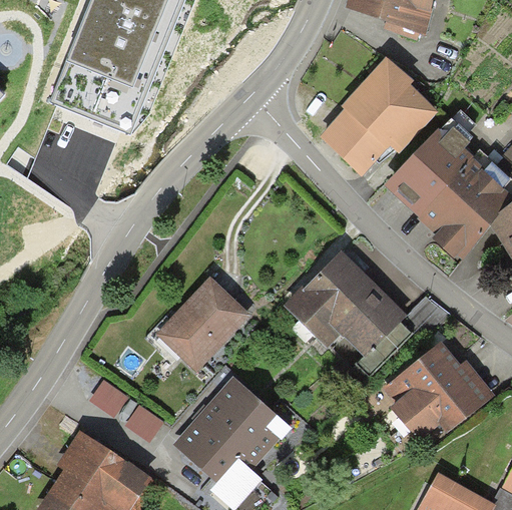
[(89,0),(50,99),(81,111),(130,131),(182,0),(89,0)]
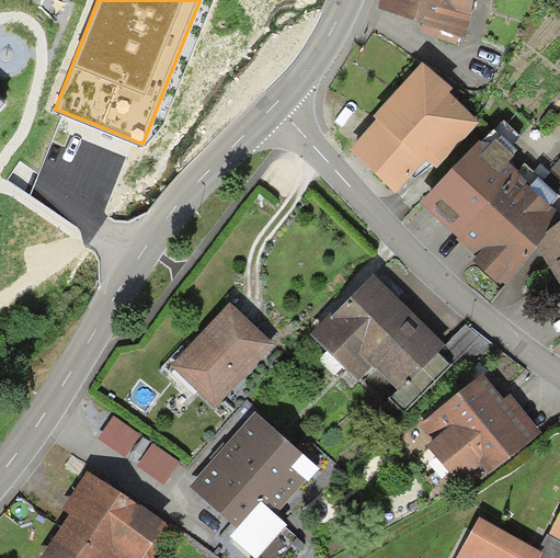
[(377,0),(376,7),(420,23),(418,30),(425,32),(456,41),(457,35),(467,36),(475,0),(377,0)]
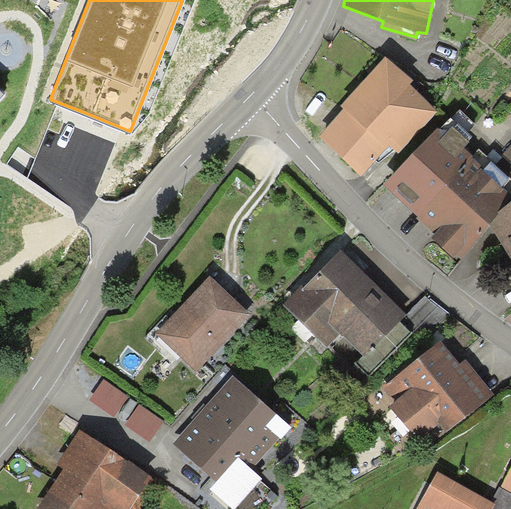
[(413,80),(385,56),(340,104),(344,107),(387,147),(389,144),(398,152),(437,110),(409,84),(413,80)]
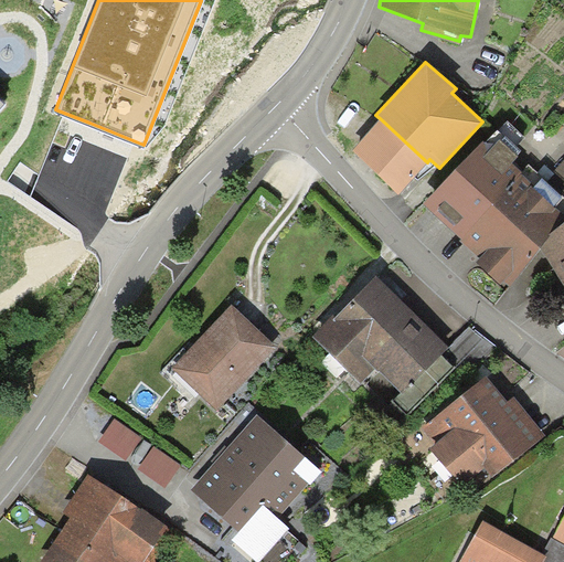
[(427,162),(380,118),(352,149),(398,192),(427,162)]
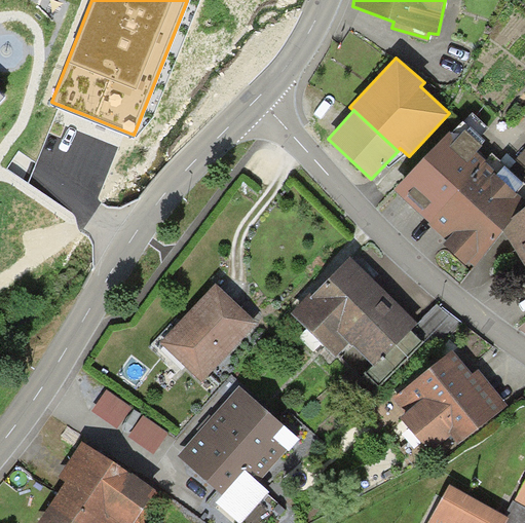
[(524,203),(450,131),(392,189),(429,221),(425,223),(446,239),(443,244),(463,265),(467,261),(474,266),(502,231),(518,212),(524,203)]
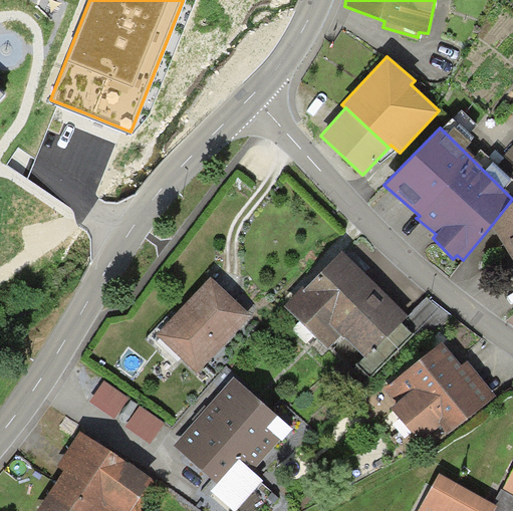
[(512,177),(512,141),(501,155),(503,156),(497,163),(512,177)]
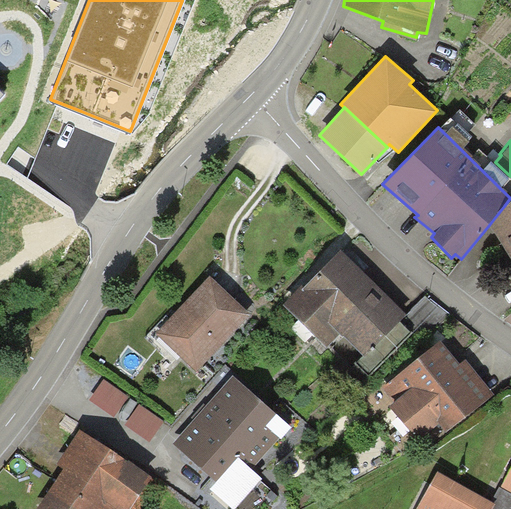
[(510,263),(510,200),(504,206),(489,225),(509,261),(510,263)]
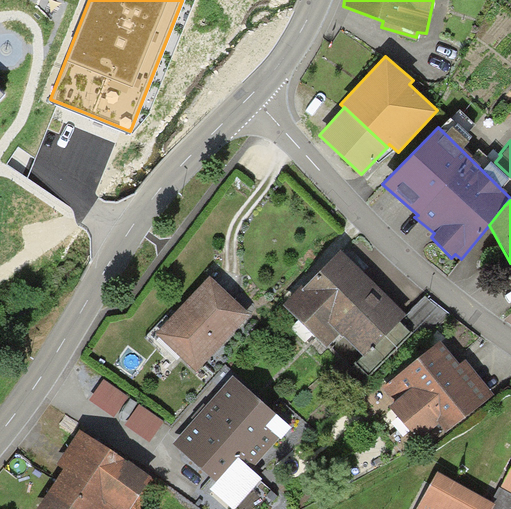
[(371,279),(340,249),(302,288),(301,287),(284,304),(327,346),(339,333),(364,356),(406,313),(371,279)]
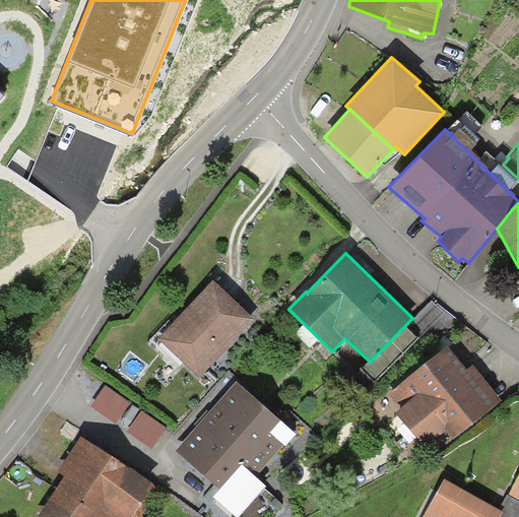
[(254,317),(213,279),(158,337),(200,376),(254,317)]
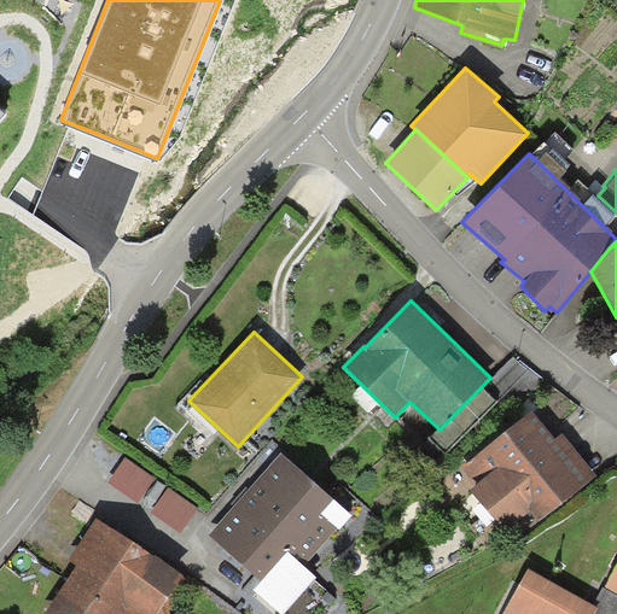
[(549,432),(530,409),(460,467),(476,486),(470,491),(504,531),(529,509),(539,521),(595,474),(562,432),(554,438),(549,432)]
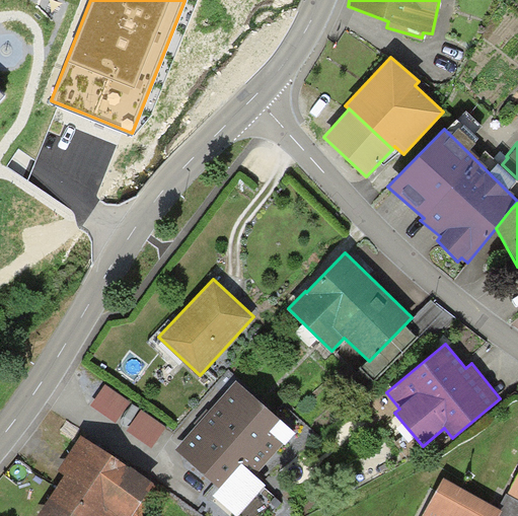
[(279,420),(235,380),(206,413),(173,449),(218,488),(240,462),(255,475),(284,444),(269,431),(279,420)]
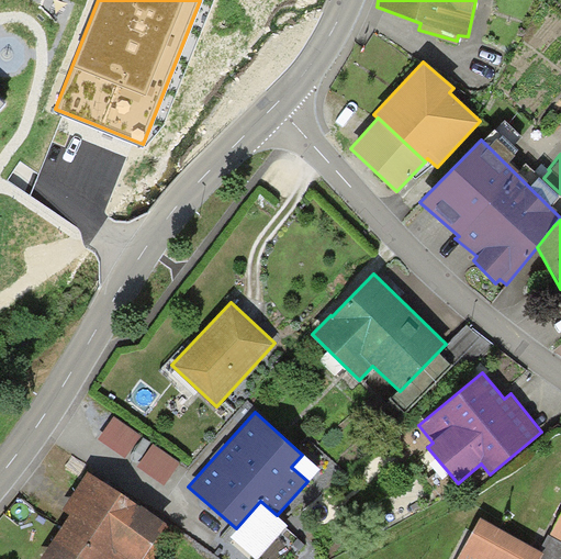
[(123,457),(139,433),(113,414),(97,438),(123,457)]
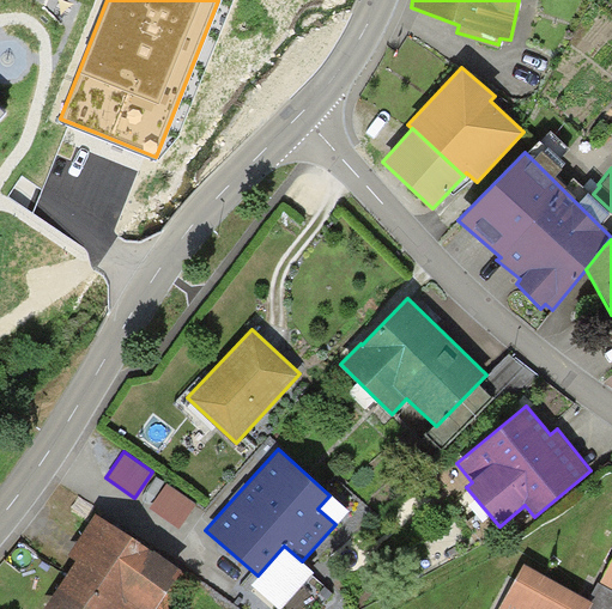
[(195,501),(167,481),(150,506),(179,527),(195,501)]
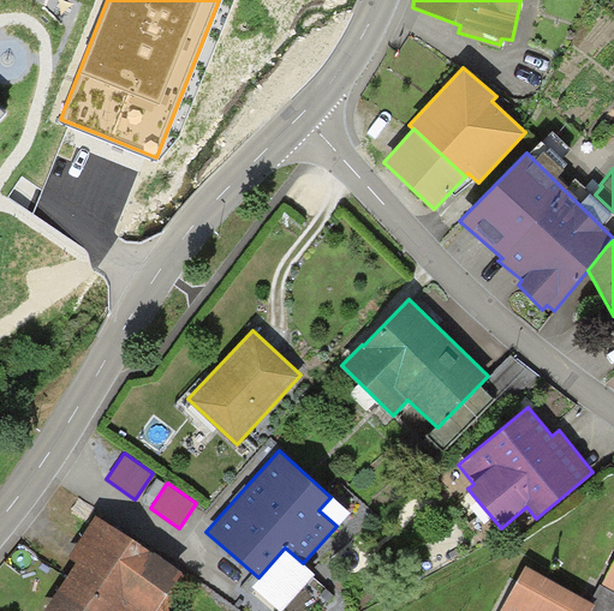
[(155,610),(182,574),(95,514),(66,556),(76,562),(42,610),(135,610),(137,609),(139,610),(155,610)]
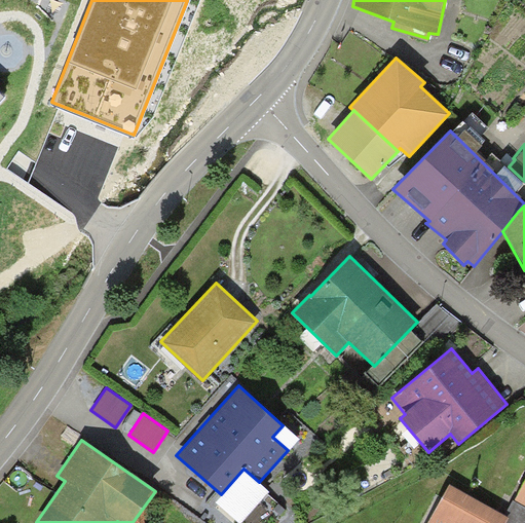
[(524,477),(513,498),(524,505),(524,477)]
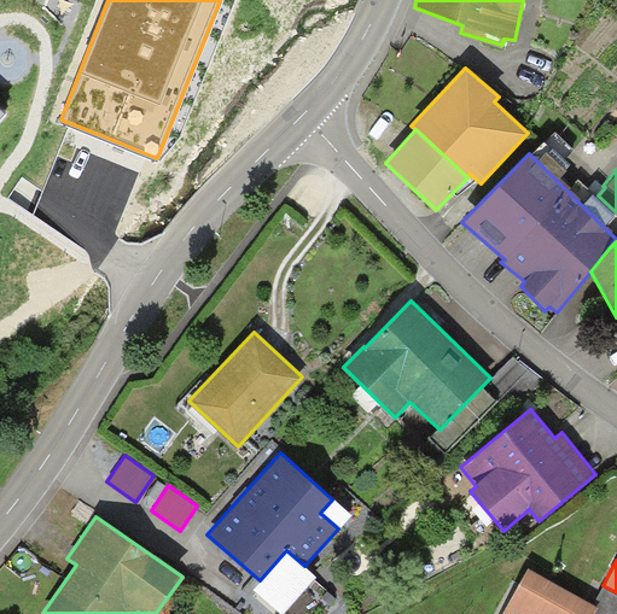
[(593,604),(527,568),(500,613),(592,613),(597,607),(593,604)]
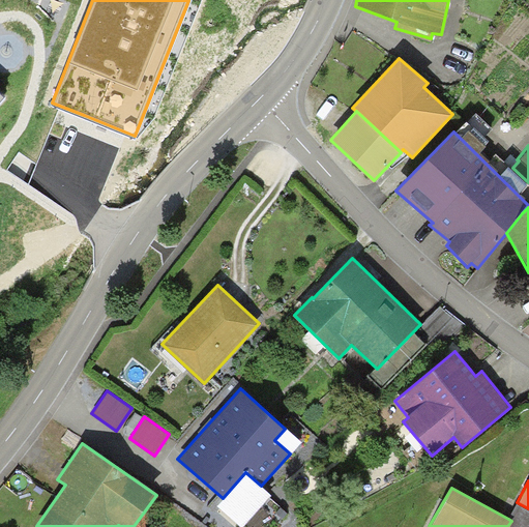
[(528,526),(528,508),(517,502),(508,519),(511,521),(507,526),(528,526)]
